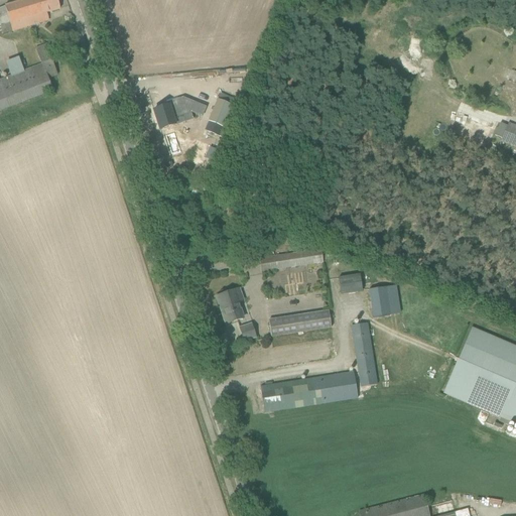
[(25,0),(5,6),(0,7),(0,22),(1,25),(3,34),(38,24),(48,21),(45,13),(59,9),(56,0),(25,0)]
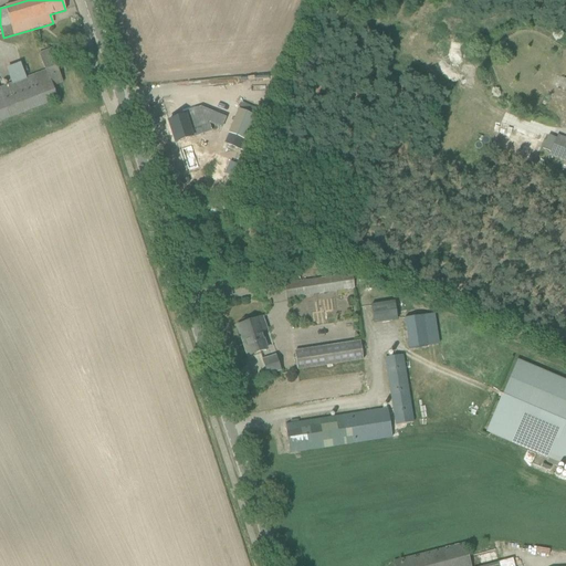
[(0,87),(0,121),(58,100),(52,86),(62,83),(50,50),(40,53),(46,71),(0,87)]
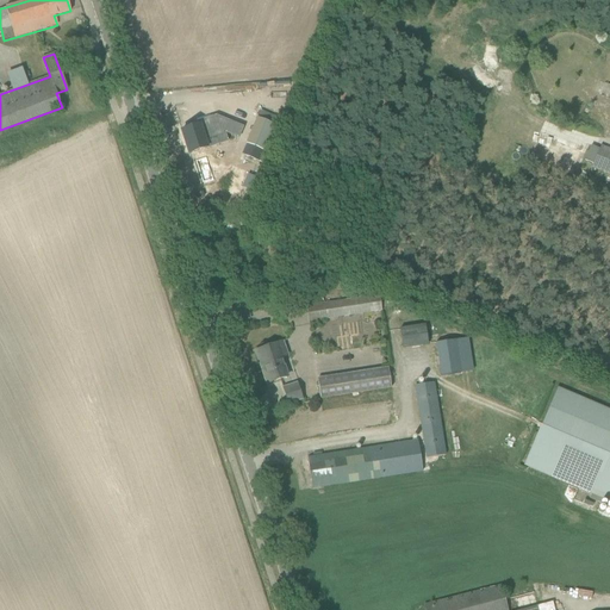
[(197,126),(181,131),(190,154),(200,150),(207,148),(203,136),(221,130),(224,131),(228,119),(216,117),(206,119),(195,123),(197,126)]
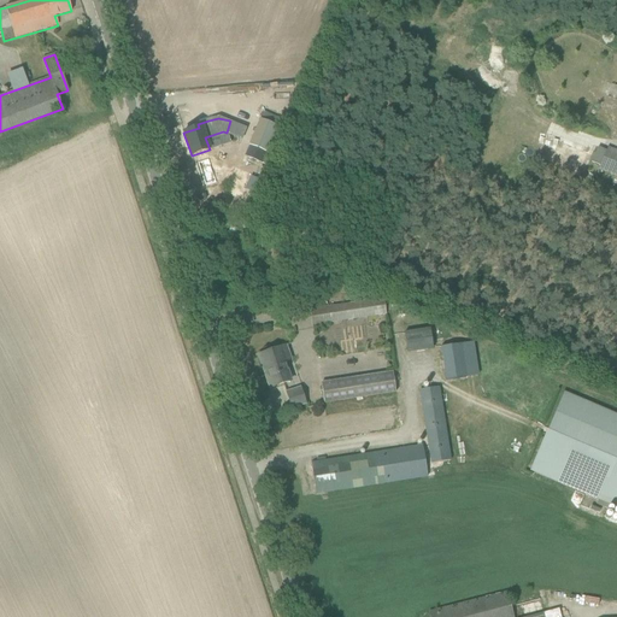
[(250,146),(245,158),(266,166),(271,156),(272,156),(280,137),(281,139),(285,130),(277,127),(276,125),(260,119),(250,146)]
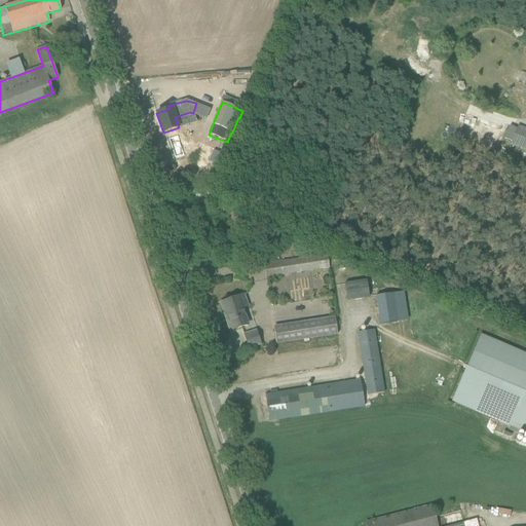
[(512,142),(511,144),(525,150),(525,128),(518,125),(517,128),(510,125),(503,139),(512,142)]
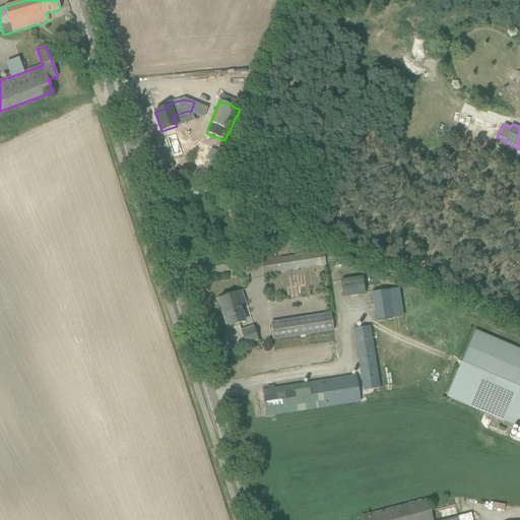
[(326,267),(324,254),(262,261),(263,274),(326,267)]
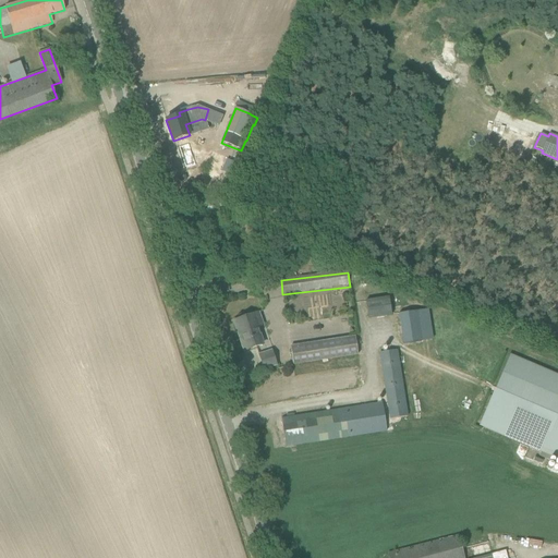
[(370,318),(392,315),(389,298),(367,301),(370,318)]
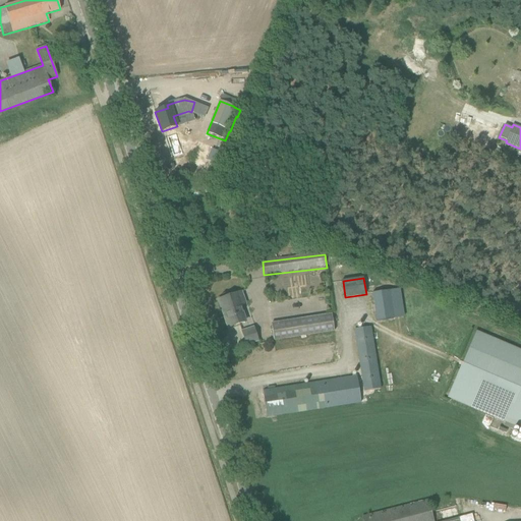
[(379,322),(394,320),(390,291),(374,293),(379,322)]
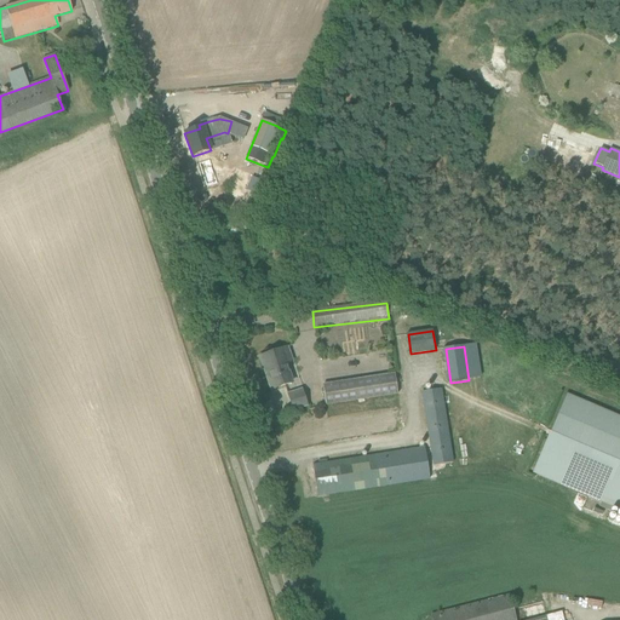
[(290,348),(260,357),(264,369),(268,368),(274,389),(293,383),(286,361),(293,359),(290,348)]
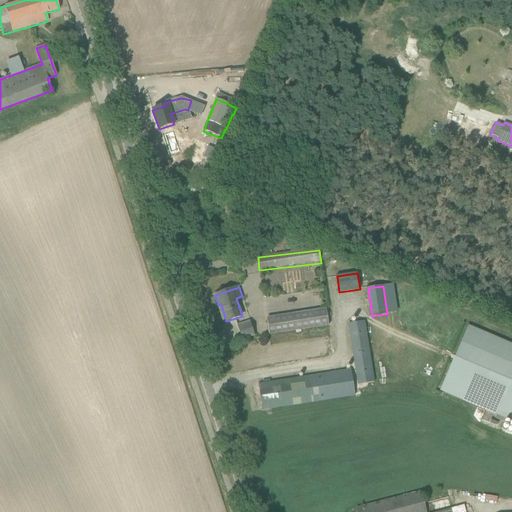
[(269,334),(329,326),(327,309),(267,318),(269,334)]
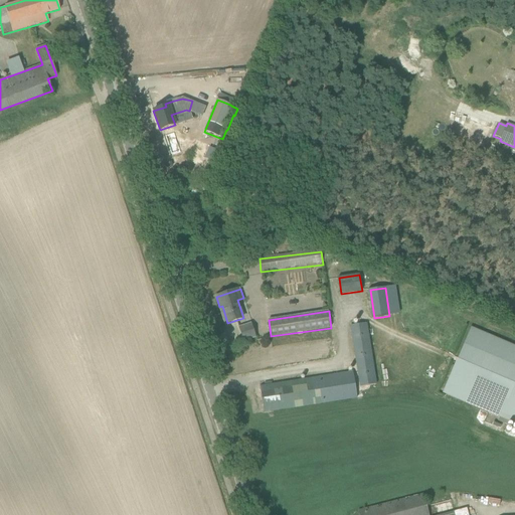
[(244,340),(255,337),(251,323),(240,327),(244,340)]
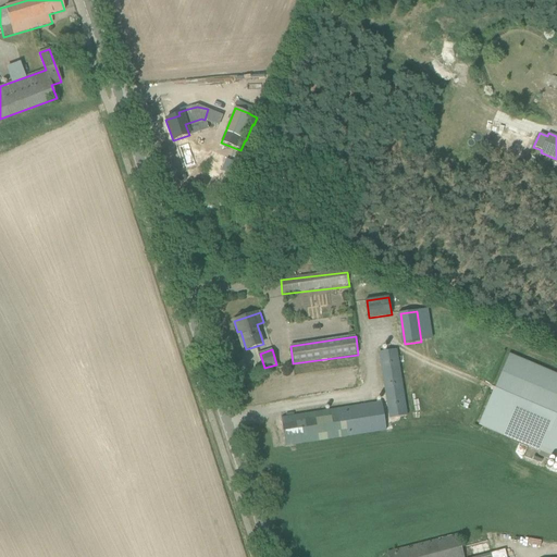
[(390,419),(406,417),(407,416),(397,349),(380,353),(390,419)]
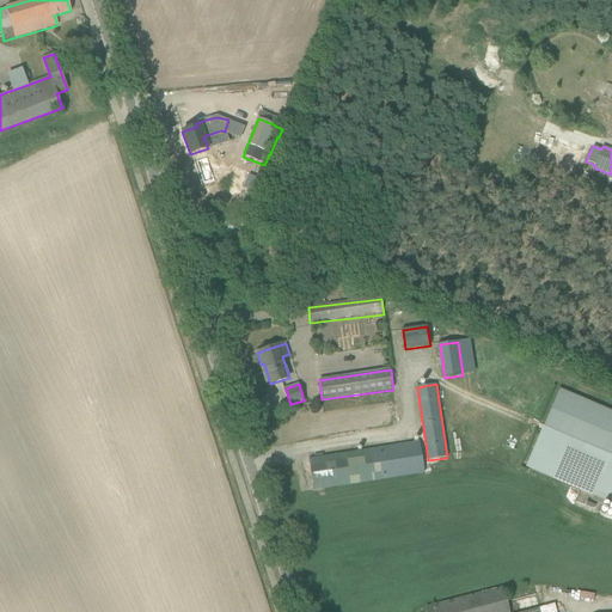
[(611,411),(563,391),(528,469),(611,505),(611,411)]
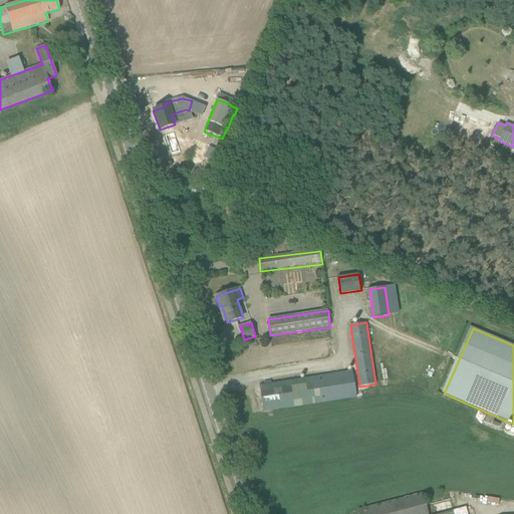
[(263,412),(273,410),(356,398),(353,371),(271,383),(270,381),(267,381),(267,382),(264,382),(264,384),(259,386),(263,412)]
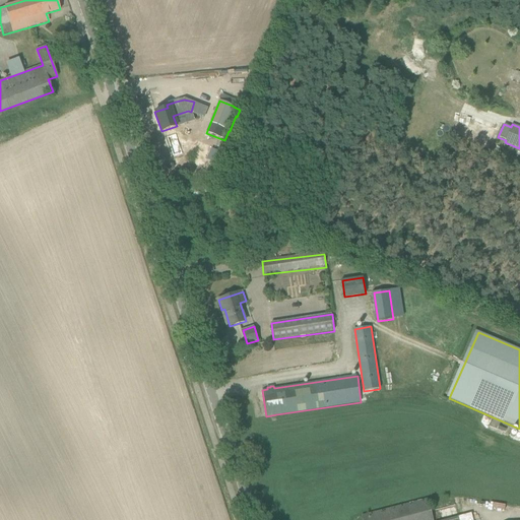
[(472,519),(470,513),(457,516),(442,519),(432,519),(427,499),(362,516),(363,519),(472,519)]
